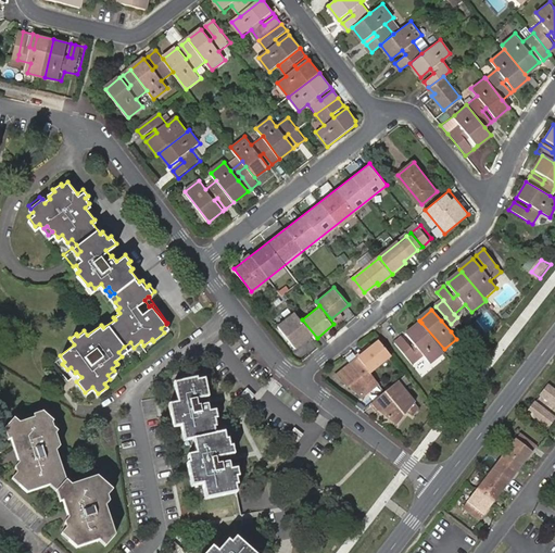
[(294,311),(277,325),(295,349),(313,336),(294,311)]
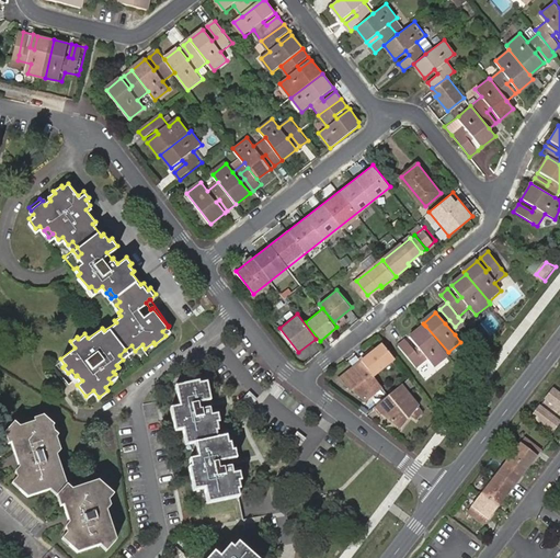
[(455,334),(466,325),(461,320),(455,327),(449,320),(445,323),(455,334)]
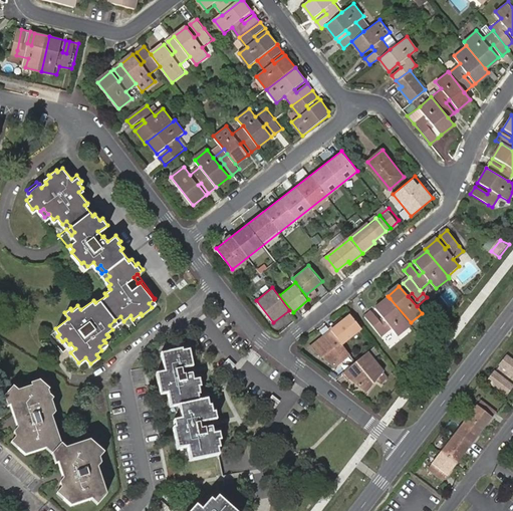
[(400,337),(414,325),(411,322),(390,298),(376,309),(385,319),(381,321),(373,312),(366,317),(379,333),(383,337),(393,329),(400,337)]
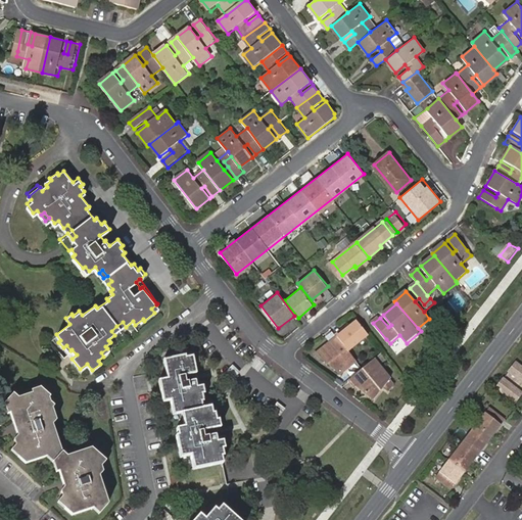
[(121,331),(126,327),(123,322),(116,326),(121,331)]
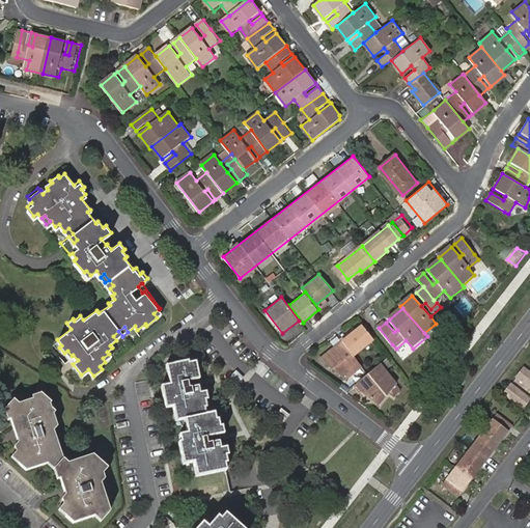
[(355,356),(374,340),(363,327),(343,343),(355,356)]
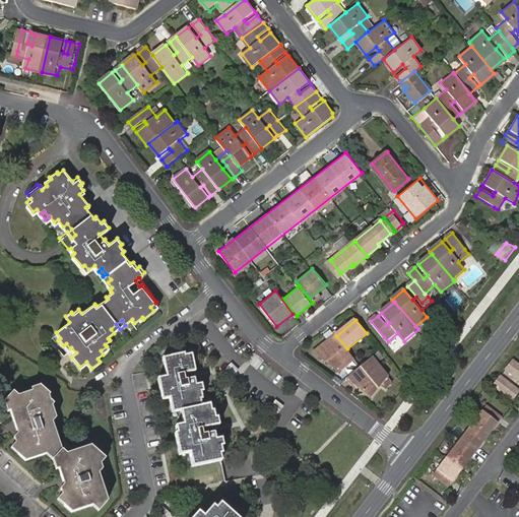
[(114,333),(120,329),(116,324),(111,329),(114,333)]
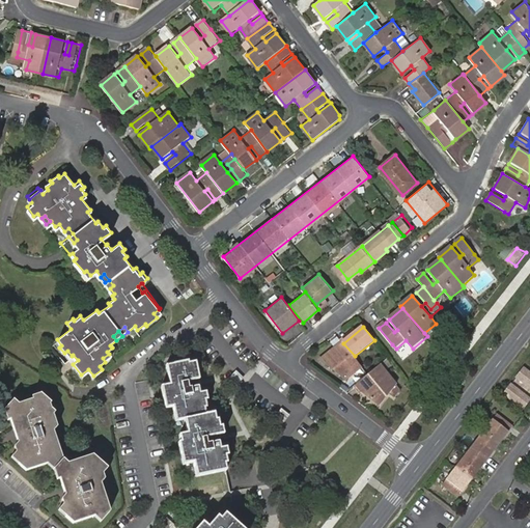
[(344,383),(363,367),(355,356),(343,343),(319,362),(344,383)]
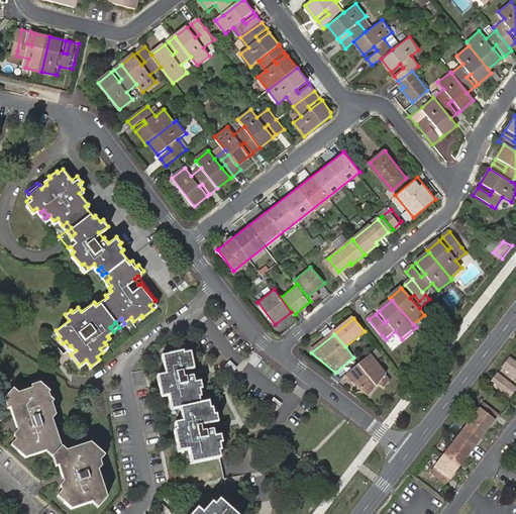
[(67,349),(71,354),(76,350),(71,345),(70,346),(67,349)]
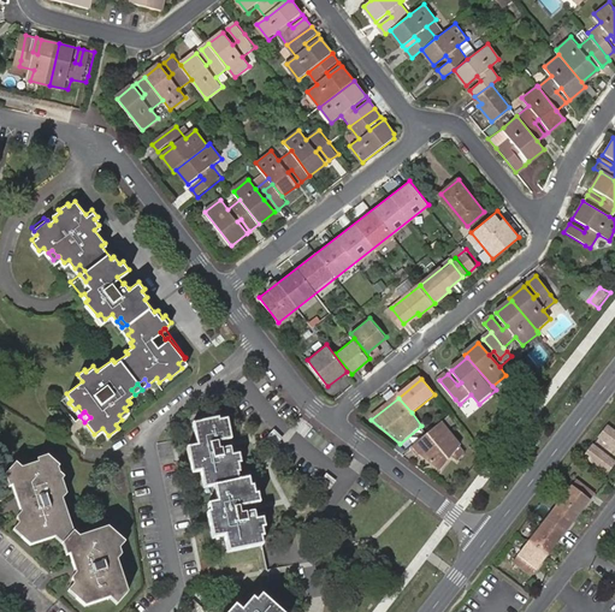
[(231,539),(232,546),(264,540),(261,532),(264,532),(261,523),(265,522),(262,514),(258,514),(256,507),(254,506),(253,498),(260,498),(259,489),(255,489),(253,480),(250,480),(249,473),(240,475),(238,468),(241,467),(238,459),(242,458),(240,449),(234,450),(232,444),(230,443),(229,434),(232,434),(230,415),(220,416),(219,413),(195,417),(200,441),(189,443),(194,468),(200,468),(202,467),(203,475),(208,474),(210,482),(216,482),(222,481),(223,488),(217,489),(218,498),(208,499),(211,507),(208,507),(212,526),(217,524),(218,533),(225,532),(226,540),(231,539)]
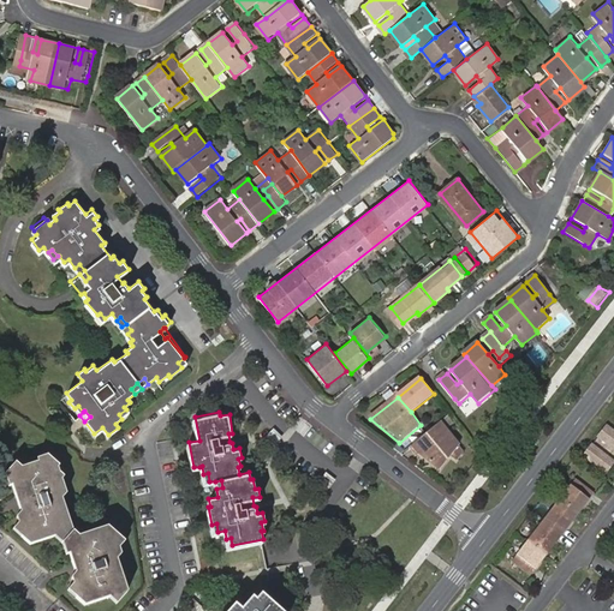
[(609,468),(613,463),(613,419),(586,448),(609,468)]
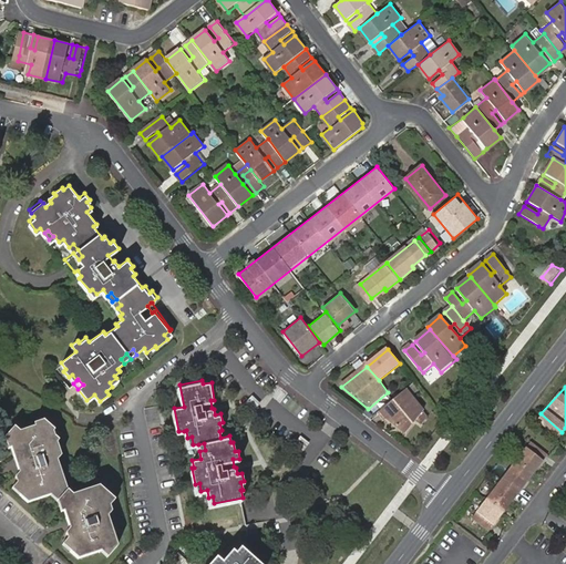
[(404,401),(388,416),(409,431),(424,411),(407,390),(400,396),(404,401)]
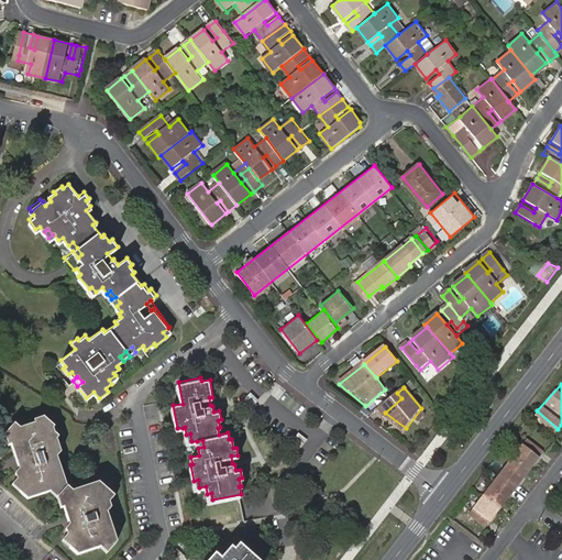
[(392,397),(381,406),(385,413),(401,398),(397,393),(392,397)]
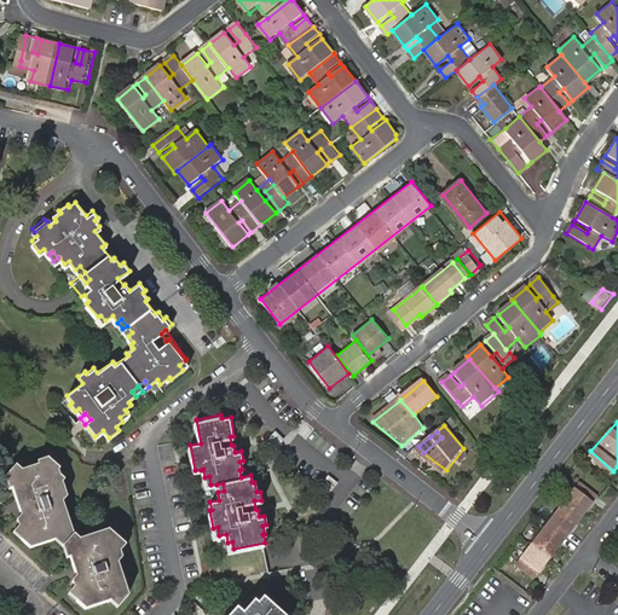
[(59,535),(65,541),(74,532),(73,531),(62,498),(65,493),(62,479),(64,475),(59,474),(58,466),(59,465),(50,458),(42,460),(39,462),(27,465),(23,466),(16,462),(9,473),(12,486),(15,495),(19,495),(22,504),(17,505),(19,514),(18,514),(21,521),(16,527),(21,531),(23,535),(21,538),(30,546),(55,538),(59,535)]
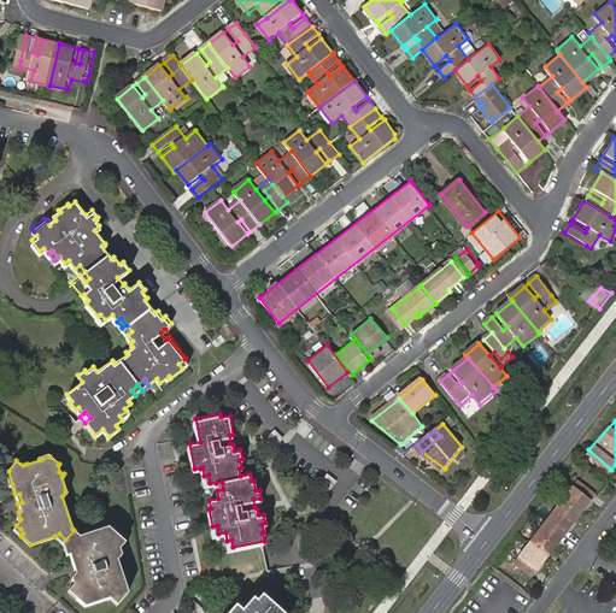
[(556,542),(575,518),(572,516),(579,507),(585,499),(588,502),(598,490),(580,476),(515,556),(533,571),(543,559),(539,556),(545,548),(552,540),(556,542)]
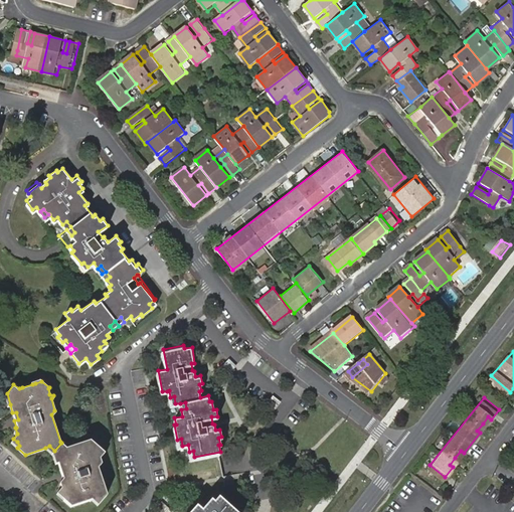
[(483,423),(485,425),(491,419),(488,416),(483,423)]
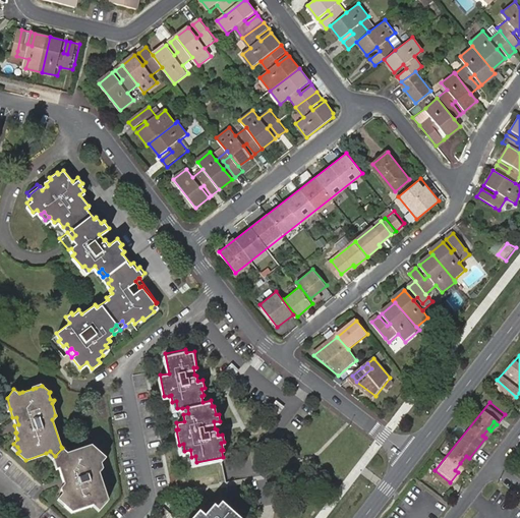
[(482,436),(485,438),(490,430),(488,428),(482,436)]
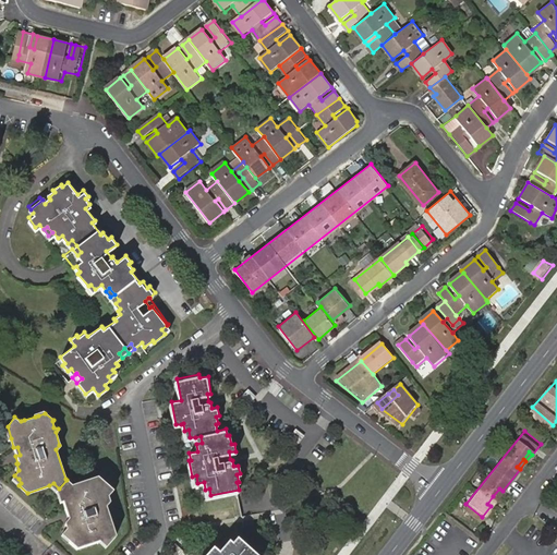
[(11,478),(19,485),(21,483),(19,479),(14,475),(11,478)]
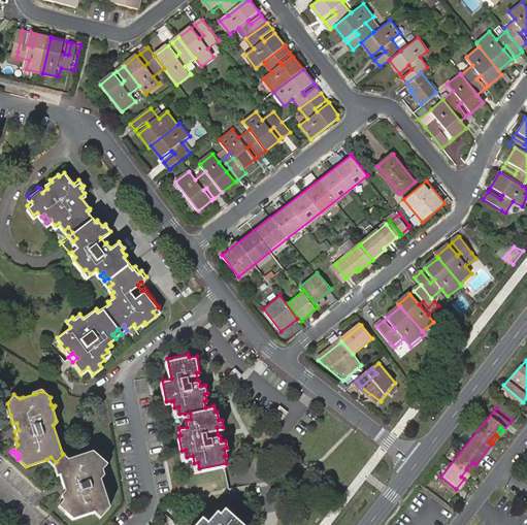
[(66,511),(73,517),(93,511),(96,510),(102,515),(109,506),(100,477),(103,473),(102,468),(104,465),(101,463),(98,459),(100,456),(92,450),(68,456),(66,457),(63,454),(56,462),(58,471),(60,471),(63,482),(65,482),(66,489),(63,490),(61,493),(63,497),(62,499),(61,500),(65,503),(67,509),(66,511)]
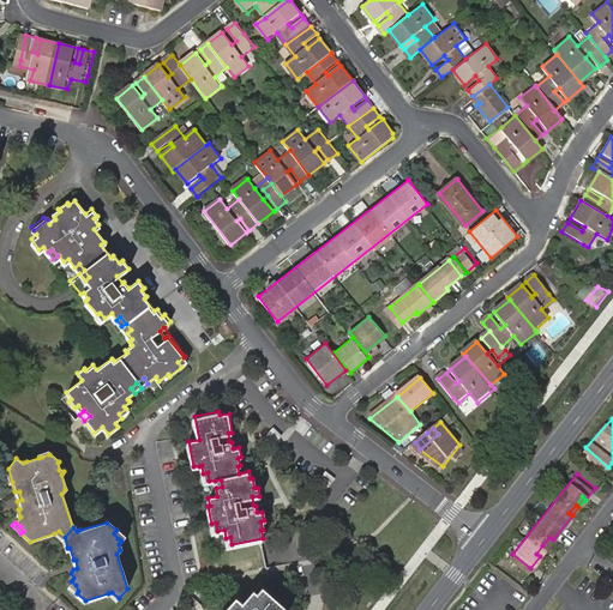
[(118,538),(121,541),(124,536),(116,530),(114,533),(118,538)]
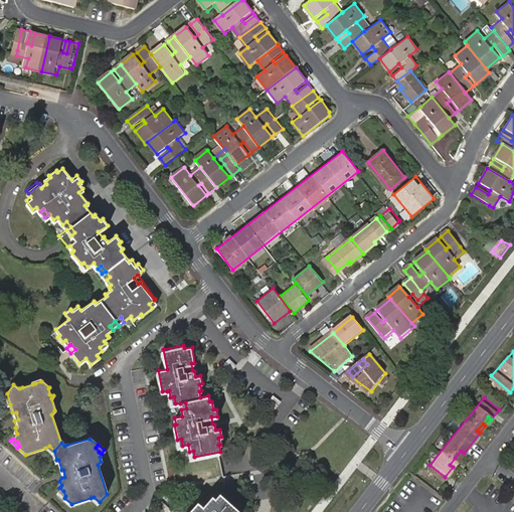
[(49,446),(45,448),(51,454),(54,463),(57,463),(56,460),(54,451),(49,446)]
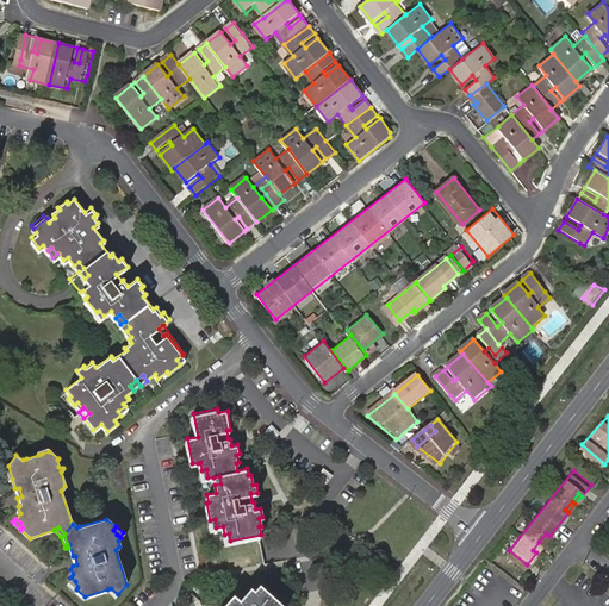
[(542,544),(550,536),(546,533),(539,542),(542,544)]
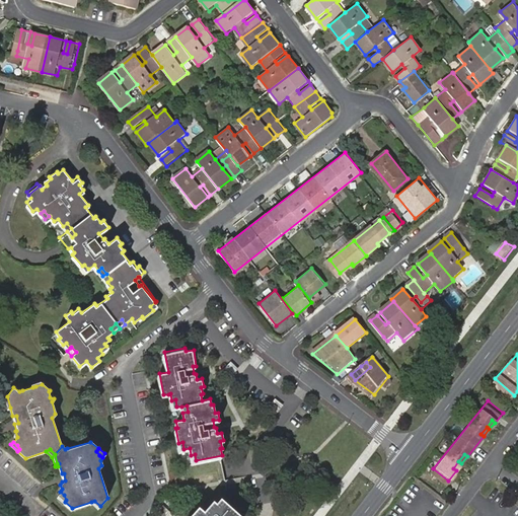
[(456,470),(461,463),(458,461),(453,468),(456,470)]
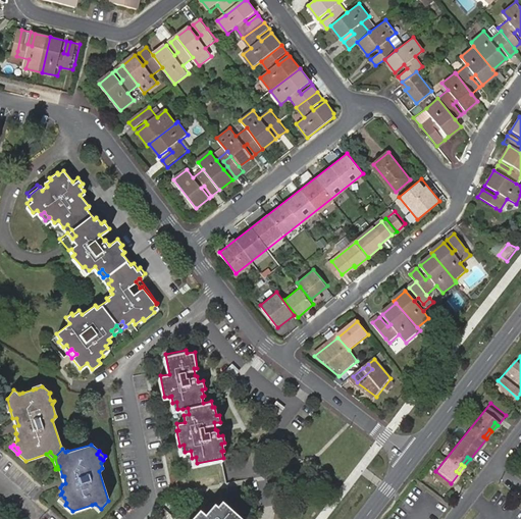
[(227,484),(229,497),(239,496),(237,482),(227,484)]
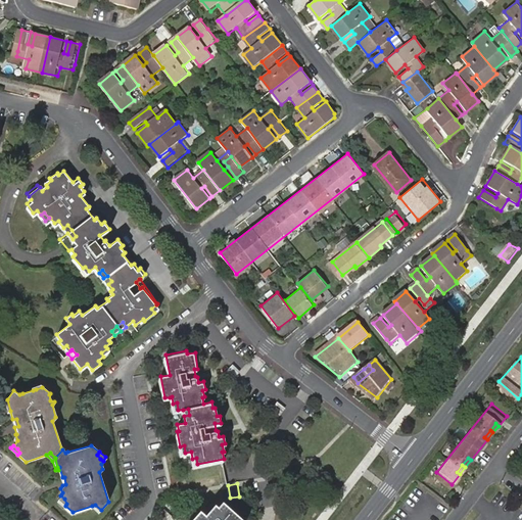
[(57,499),(65,506),(66,504),(64,499),(60,495),(57,499)]
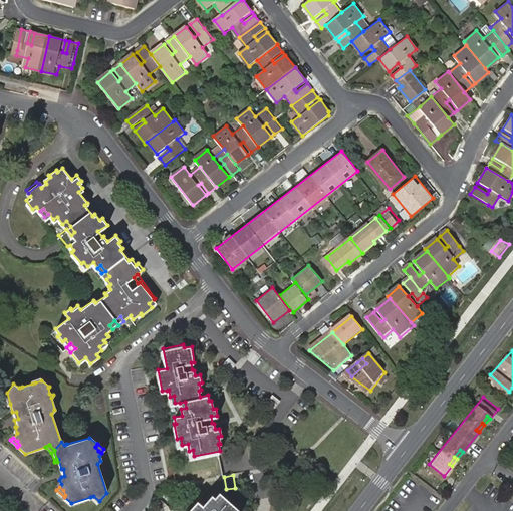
[(236,510),(237,510),(217,493),(213,498),(210,496),(200,507),(196,503),(188,510),(236,510)]
